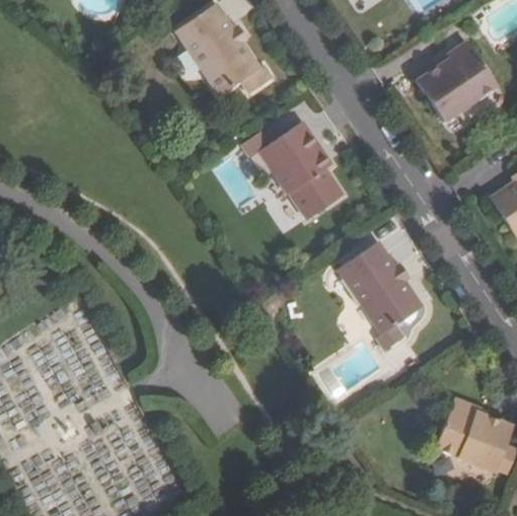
[(414,0),(422,12),(440,0),(414,0)]
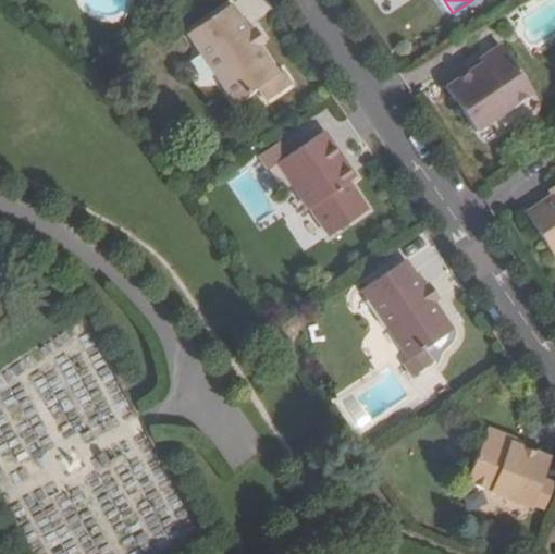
[(192,31),(238,100),(261,85),(270,97),(295,82),(287,68),(281,72),(263,45),(251,27),(234,2),(192,31)]
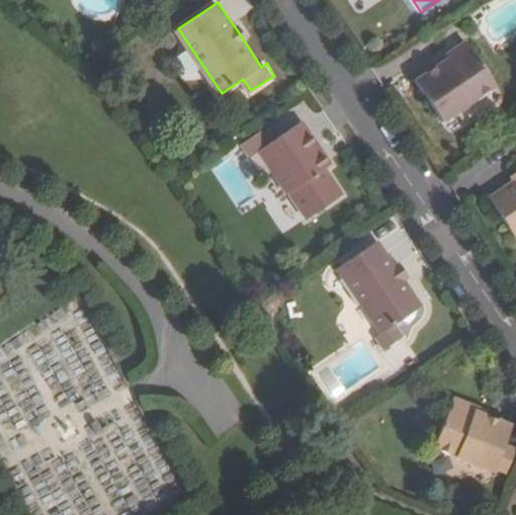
[(238,23),(234,25),(245,41),(249,38),(238,23)]
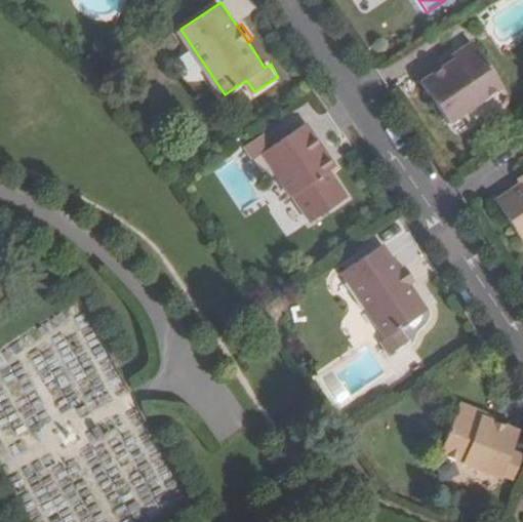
[(424,80),(450,121),(504,84),(475,40),(445,62),(447,65),(424,80)]
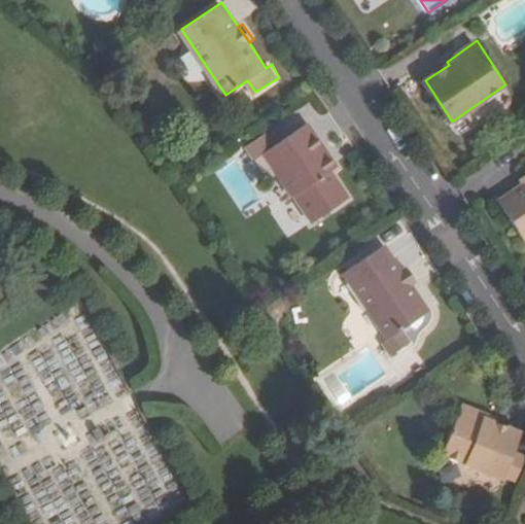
[(295,193),(314,220),(350,195),(333,169),(337,166),(309,123),(282,140),(273,127),(245,145),(254,159),(265,151),(293,195),(295,193)]
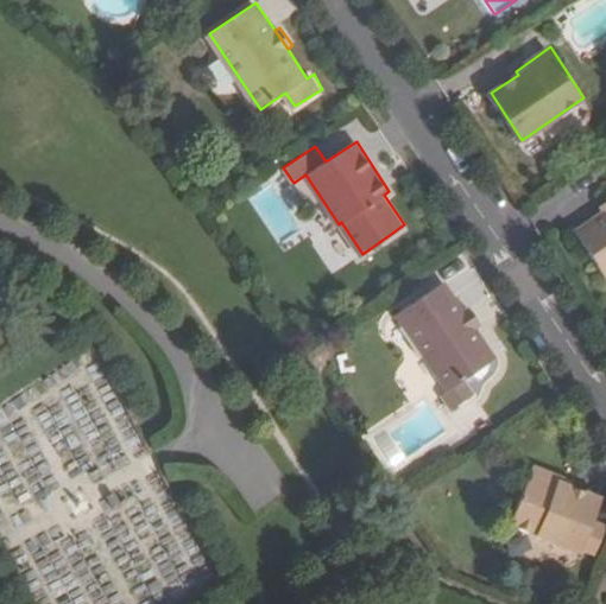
[(605,210),(576,228),(605,273),(605,210)]
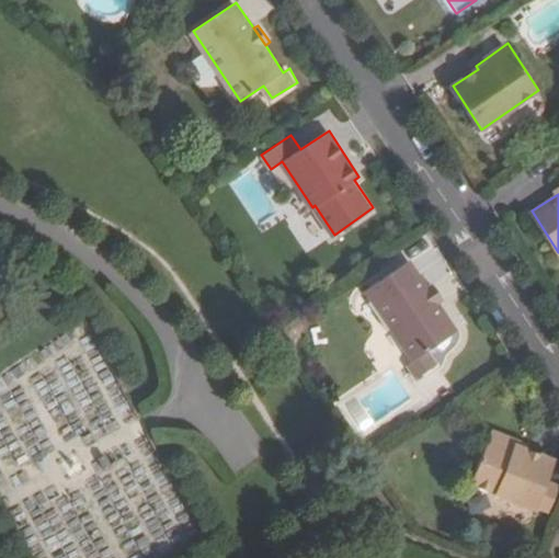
[(367,288),(414,359),(410,362),(415,371),(435,359),(429,350),(457,331),(438,304),(428,286),(410,260),(367,288)]
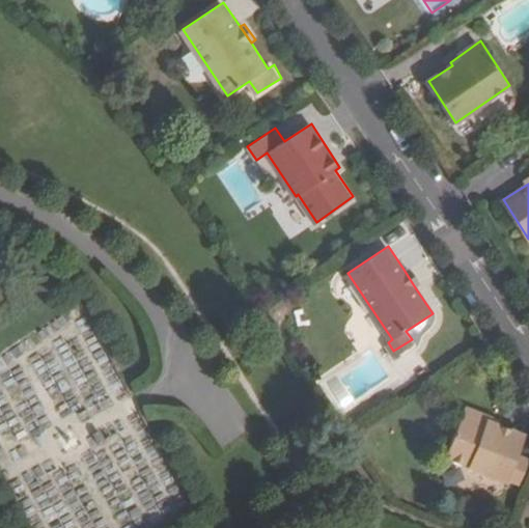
[(409,269),(405,271),(415,287),(420,284),(409,269)]
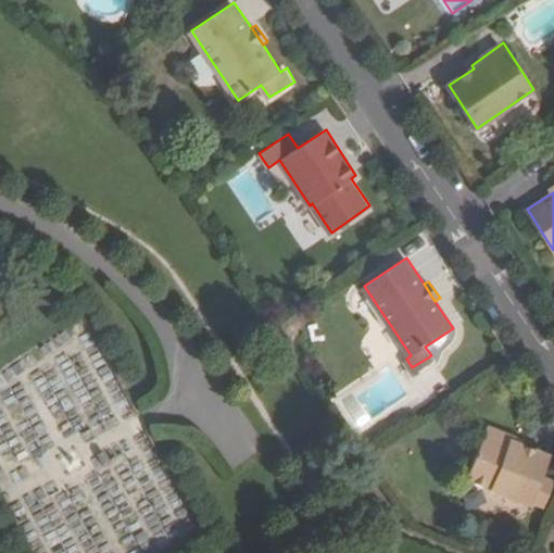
[(489,426),(468,476),(532,503),(532,505),(544,510),(553,488),(553,486),(541,481),(551,455),(523,443),(525,440),(489,426)]
